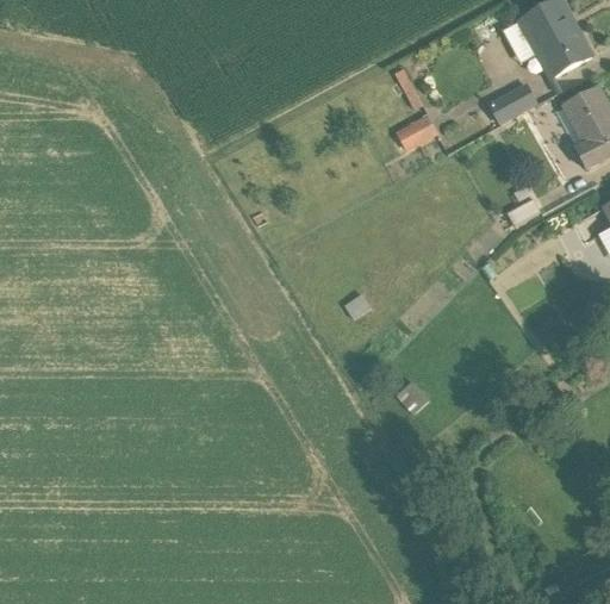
[(558,0),(503,30),(520,62),(534,55),(548,82),(549,82),(555,92),(561,89),(554,75),(591,55),(561,0),(558,0)]
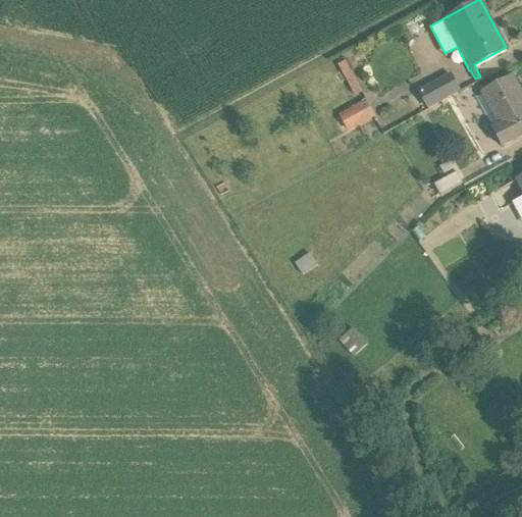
[(459,88),(450,70),(417,89),(426,105),(459,88)]
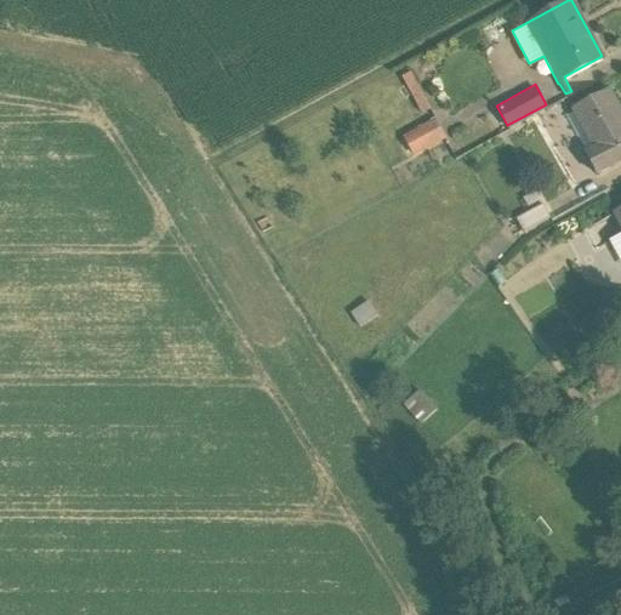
[(620,110),(609,89),(565,113),(584,146),(590,142),(591,146),(584,151),(597,174),(620,159),(620,110)]
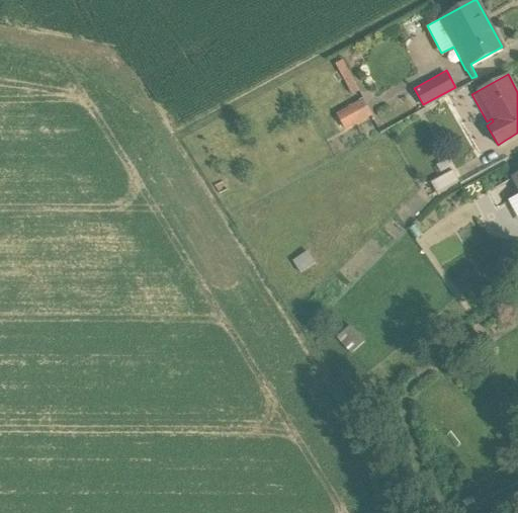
[(370,111),(359,89),(333,102),(343,124),(370,111)]
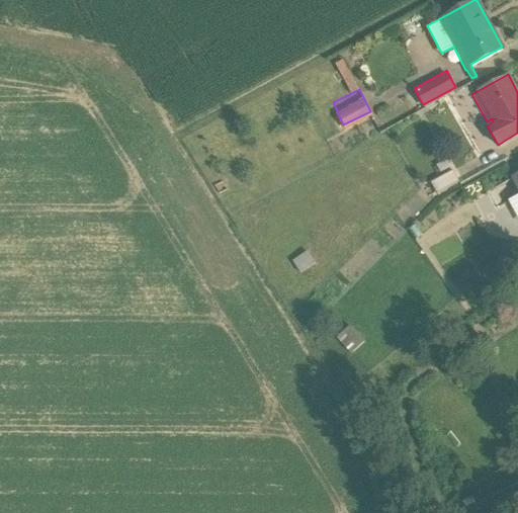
[(517,193),(508,199),(517,218),(517,172),(511,176),(517,189),(517,193)]
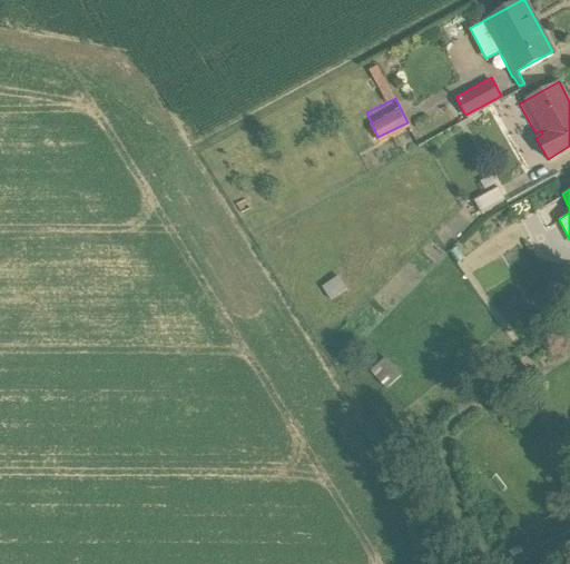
[(569,261),(563,261),(559,282),(569,283),(569,261)]
